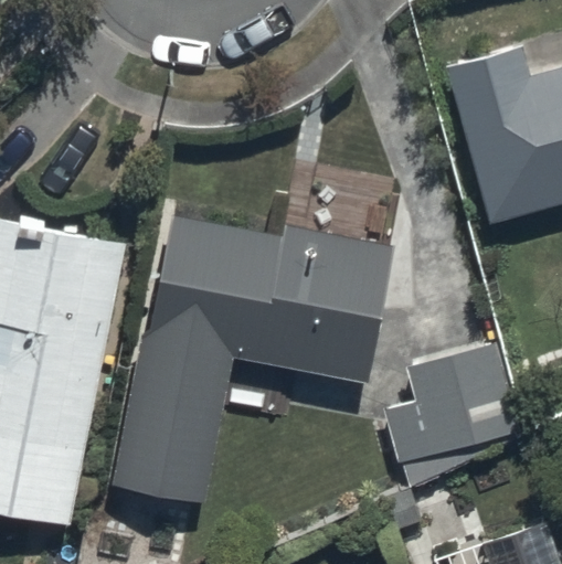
[(561,66),(528,76),(519,46),(442,68),(486,227),(561,206),(561,66)]
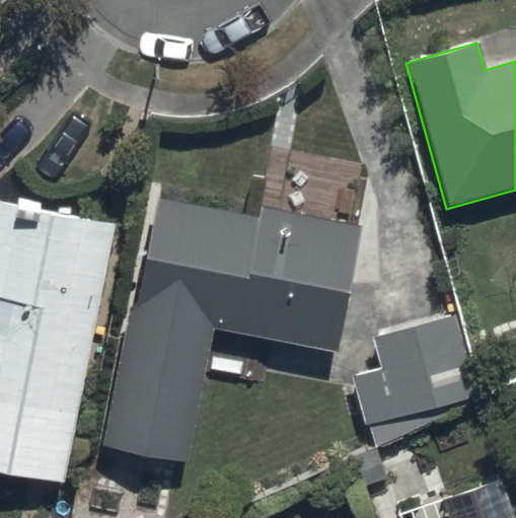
[(192,465),(216,330),(340,353),(364,221),(259,202),(256,215),(158,197),(139,305),(131,304),(103,450),(192,465)]
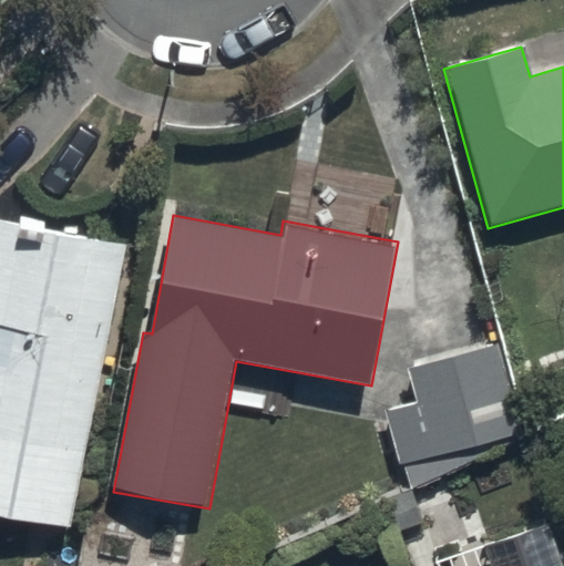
[(0,517),(69,532),(124,244),(0,217),(0,517)]
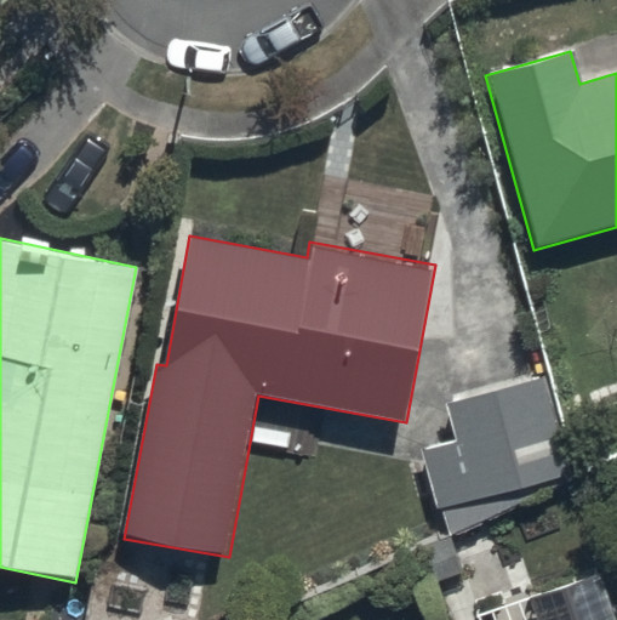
[(438,515),(440,515),(446,535),(567,478),(540,376),(441,404),(452,444),(421,454),(438,515)]
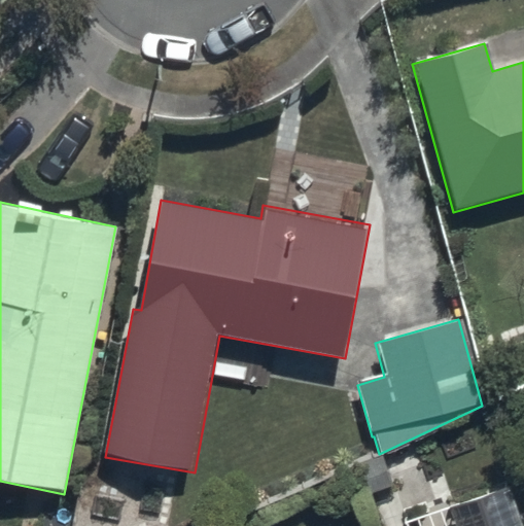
[(523,525),(523,521),(513,488),(433,514),(438,525),(523,525)]
